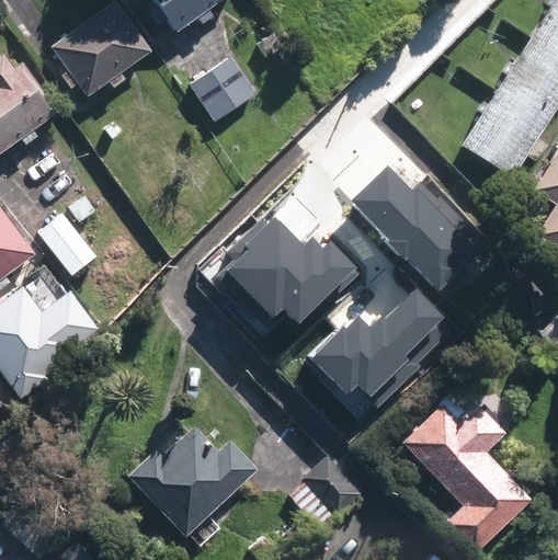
[(154,0),(159,7),(150,13),(160,27),(169,21),(178,34),(197,19),(202,25),(215,15),(211,9),(223,0),(154,0)]
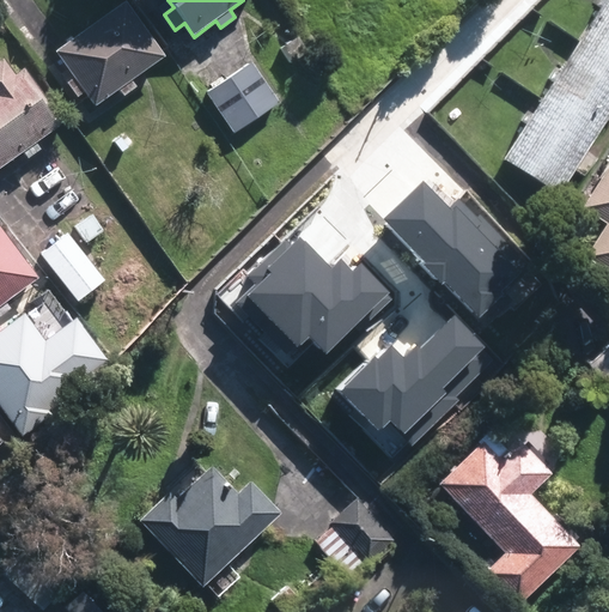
[(608,0),(606,0),(501,161),(556,198),(608,117),(608,0)]
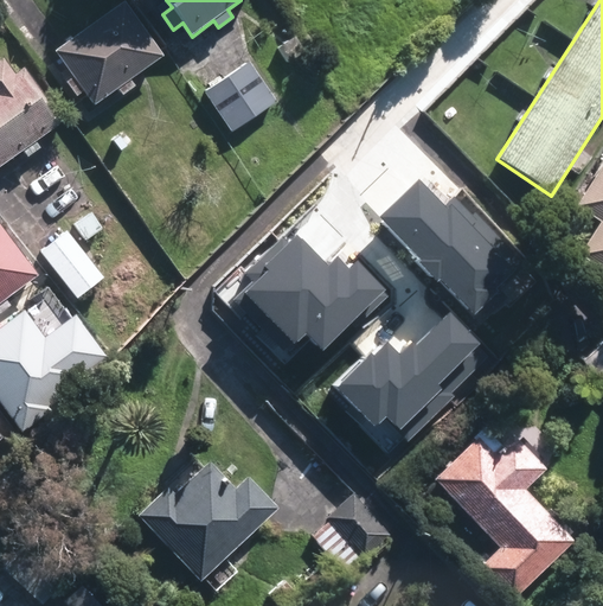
[(126,1),(55,50),(75,77),(66,83),(76,97),(84,91),(95,106),(119,89),(123,95),(136,85),(133,80),(165,57),(126,1)]
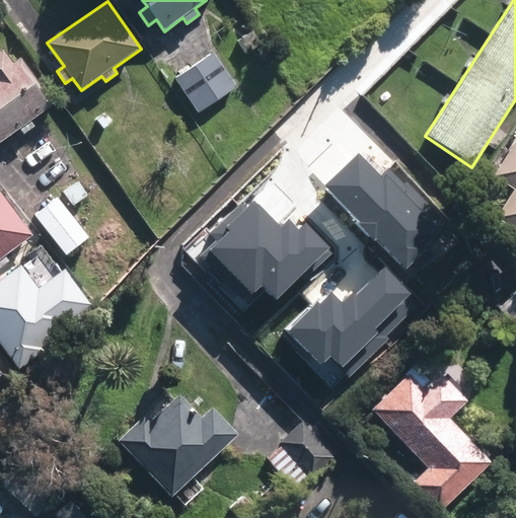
[(0,142),(21,128),(25,134),(37,126),(31,120),(55,103),(21,58),(13,64),(2,50),(0,51),(0,142)]
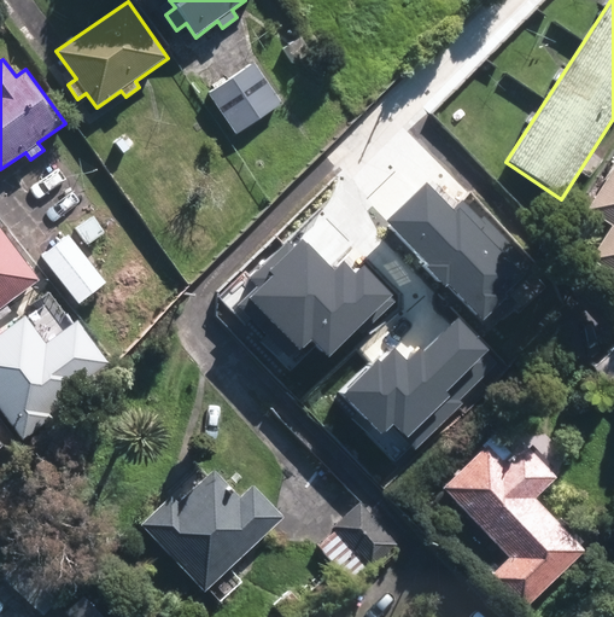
[(286,105),(255,62),(209,95),(239,138),(286,105)]
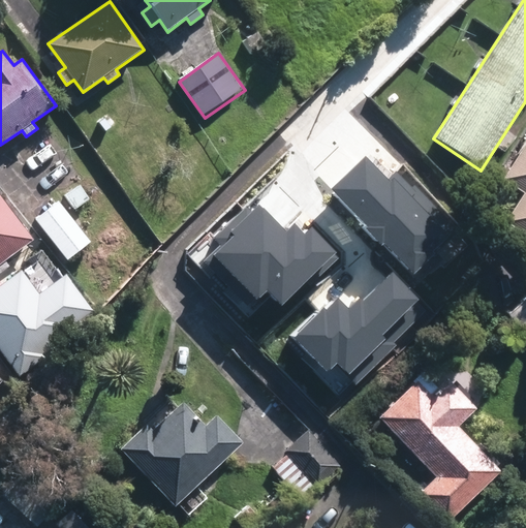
[(525,146),(504,180),(525,193),(506,222),(525,235),(525,146)]
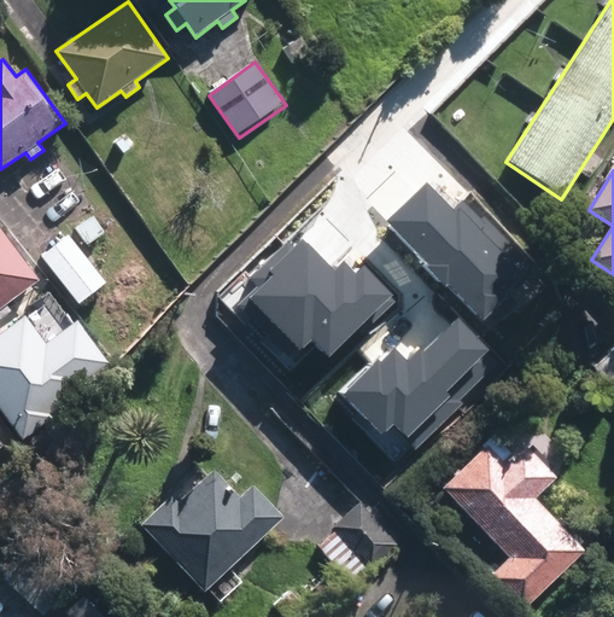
[(378,214),(475,318),(522,273),(454,201),(450,204),(421,173),(378,214)]
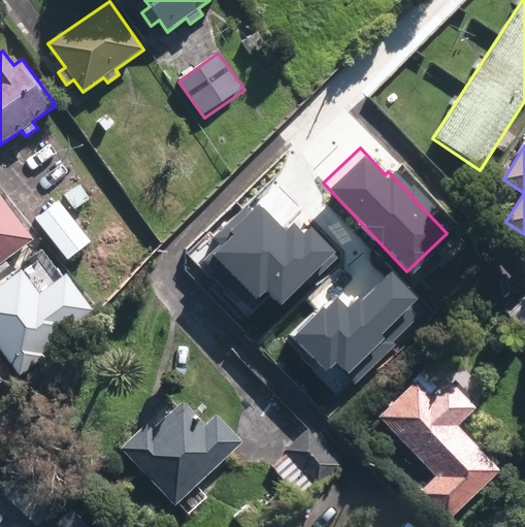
[(0,272),(10,266),(6,260),(33,240),(0,195),(0,272)]
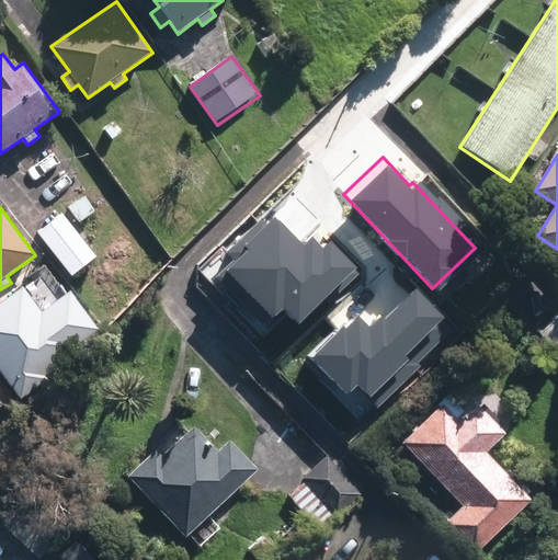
[(63,213),(37,233),(73,276),(98,256),(63,213)]
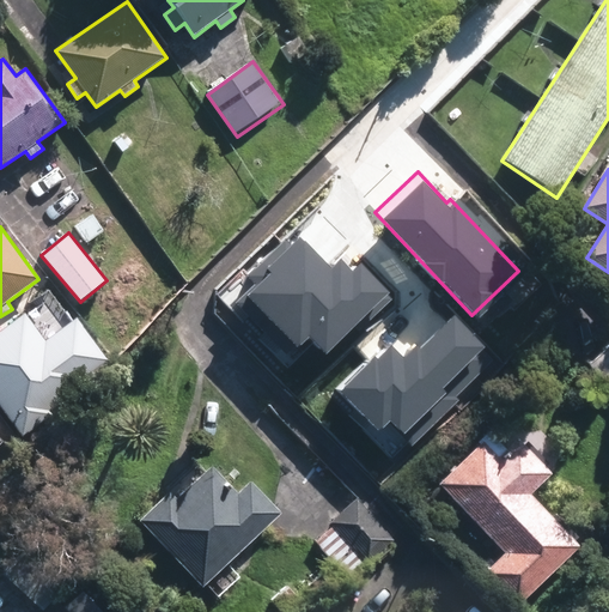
[(343,244),(327,261),(300,234),(241,290),(290,341),(303,329),(320,347),(384,286),(343,244)]
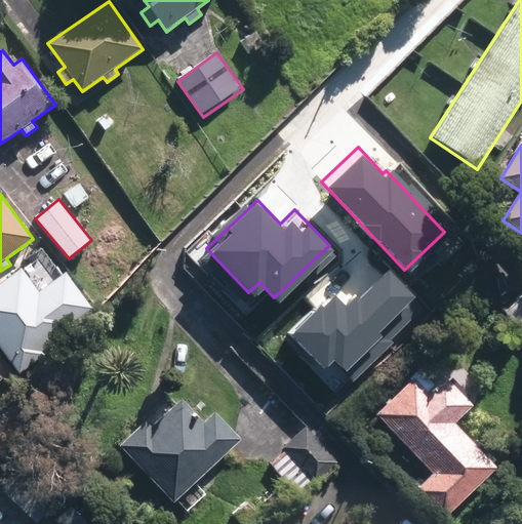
[(0,279),(0,340),(18,364),(96,305),(66,265),(40,284),(23,262),(0,279)]
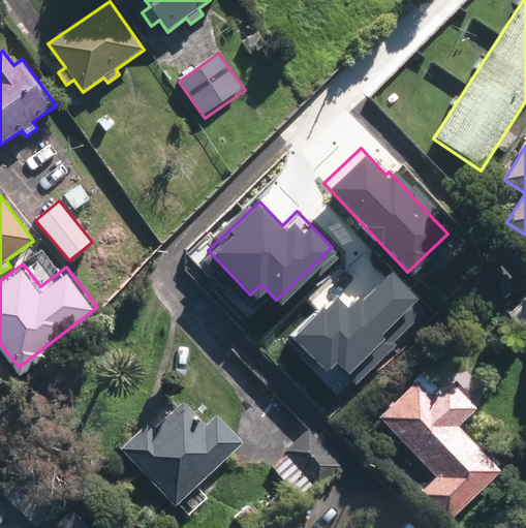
[(323,368),(330,361),(354,386),(400,344),(396,340),(429,309),(387,265),(346,303),(334,290),(290,333),(323,368)]
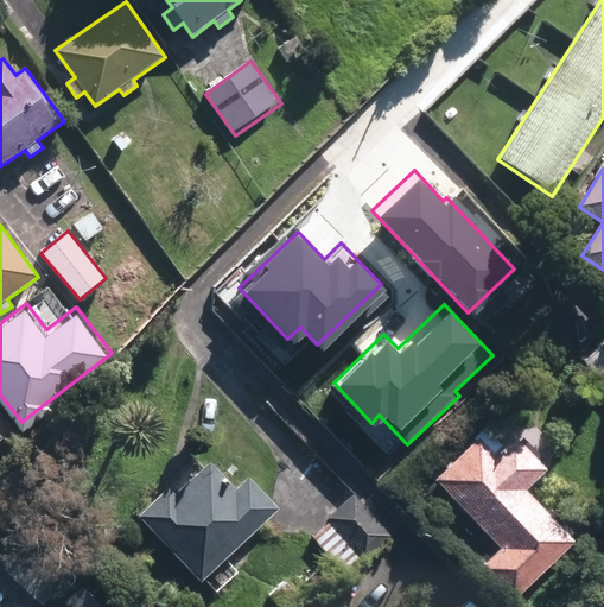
[(479,440),(437,480),(500,548),(478,568),(510,602),(576,543),(527,489),(547,470),(513,434),(491,453),(479,440)]
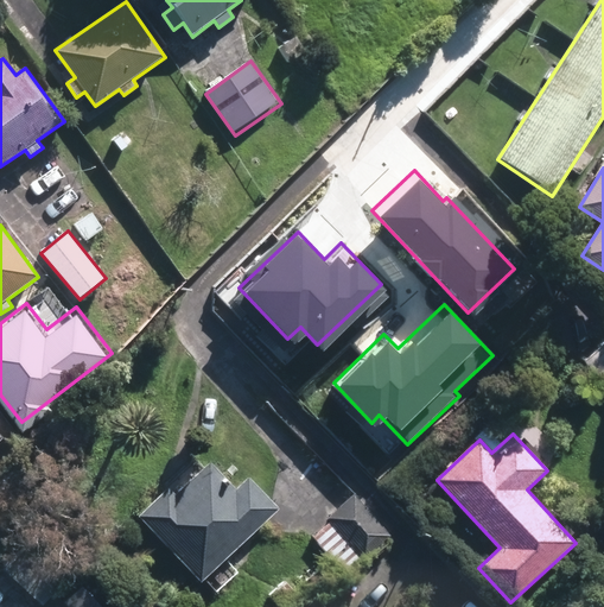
[(279,509),(248,478),(236,489),(210,462),(145,524),(201,582),(279,509)]
